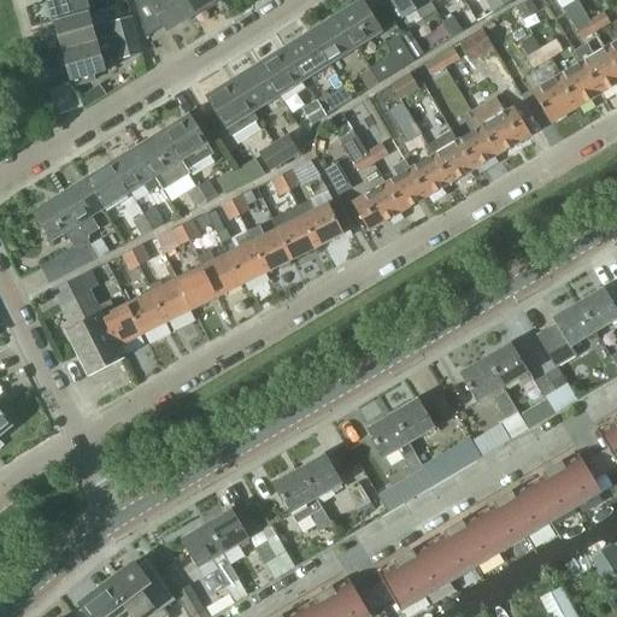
[(86,0),(48,0),(56,22),(90,11),(86,0)]
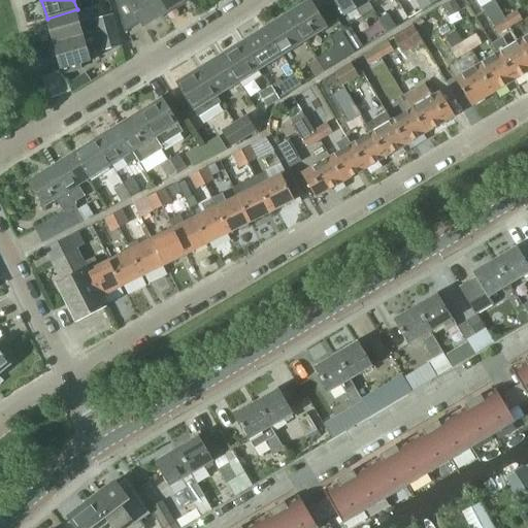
[(143,26),(166,11),(158,0),(114,0),(123,30),(139,20),(143,26)]
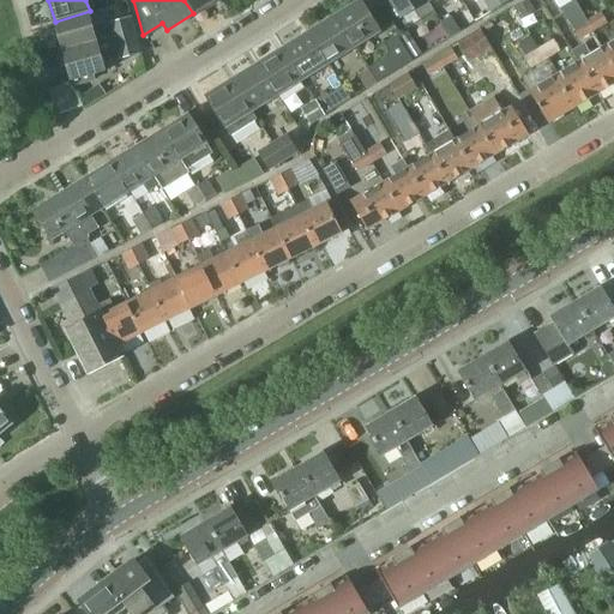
[(184,0),(193,13),(214,0),(184,0)]
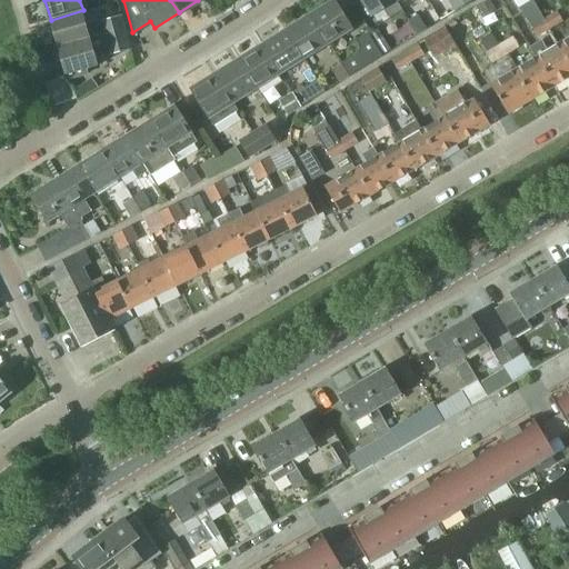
[(333,0),(310,15),(329,45),(353,29),(335,0),(333,0)]
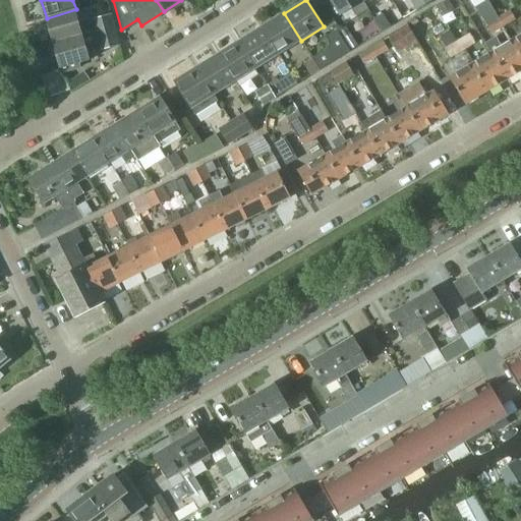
[(331,0),(341,15),(352,8),(357,16),(368,9),(363,2),(363,1),(362,0),(331,0)]
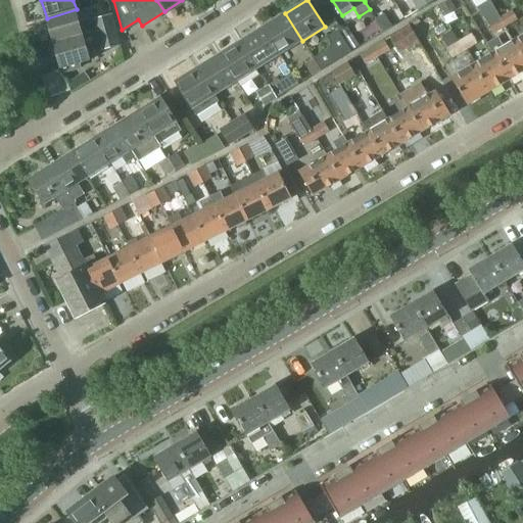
[(424,0),(411,0),(418,9),(427,4),(424,0)]
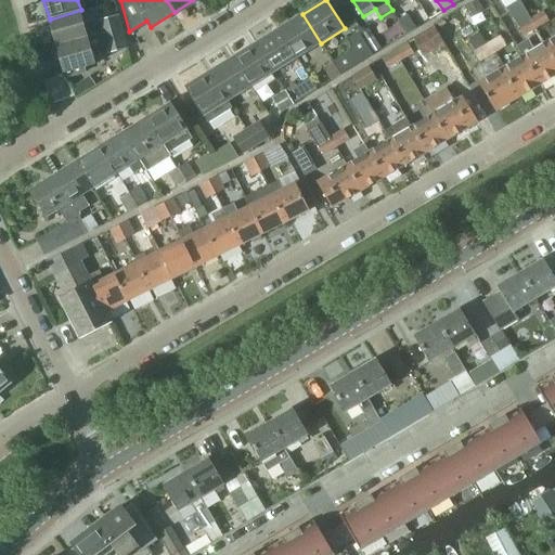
[(501,0),(517,27),(523,36),(537,27),(531,18),(519,0),(501,0)]
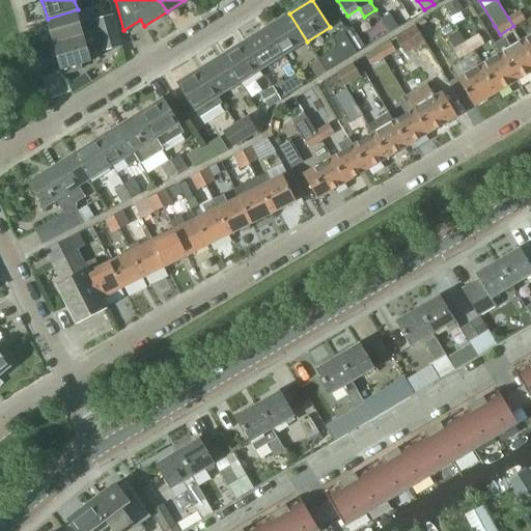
[(78,9),(48,19),(55,44),(116,26),(113,15),(92,21),(92,20),(81,23),(78,9)]
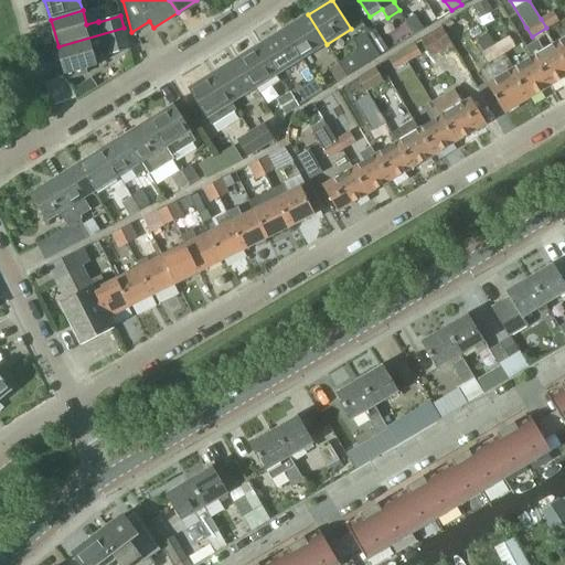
[(541,19),(546,28),(557,21),(552,12),(541,19)]
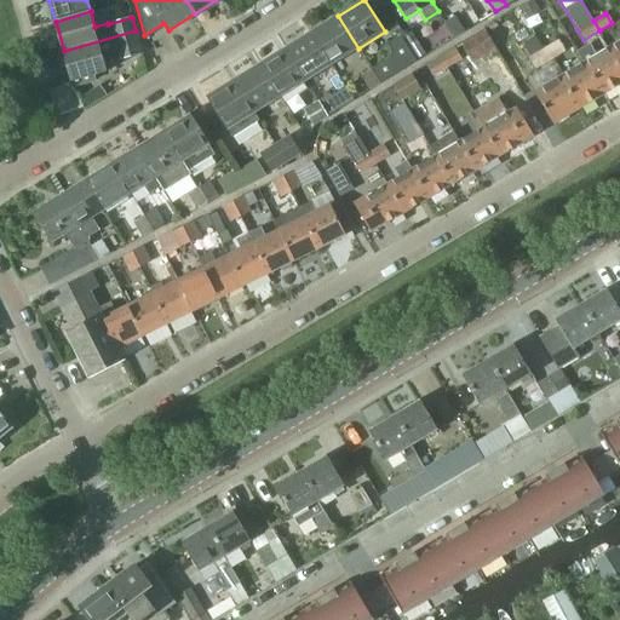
[(313,33),(333,64),(359,49),(338,16),(313,33)]
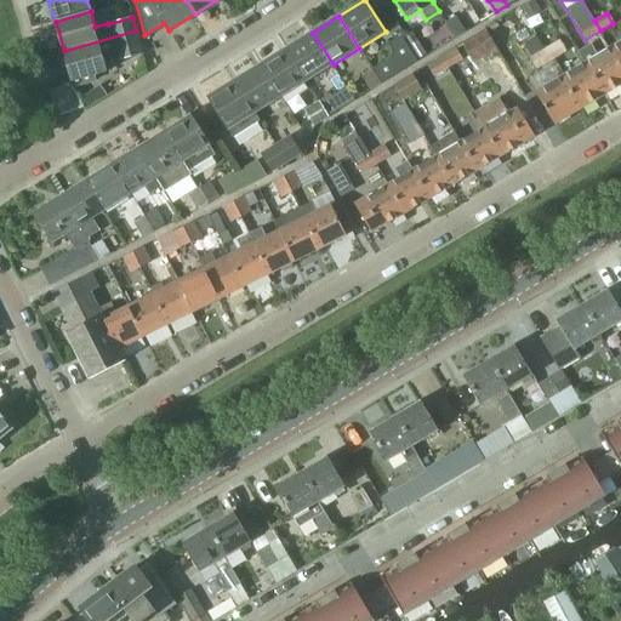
[(445,22),(455,36),(465,30),(456,16),(445,22)]
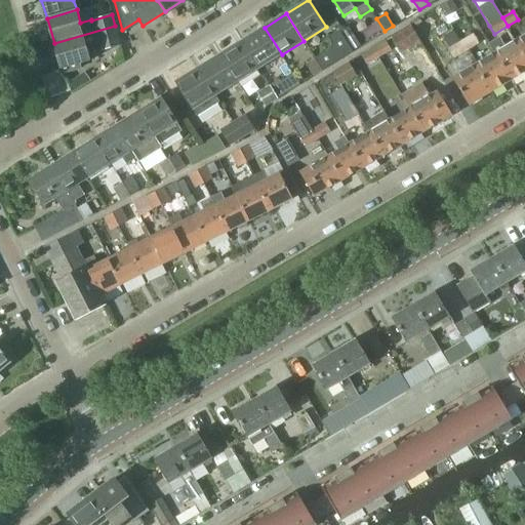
[(368,25),(375,37),(385,31),(376,18),(368,25)]
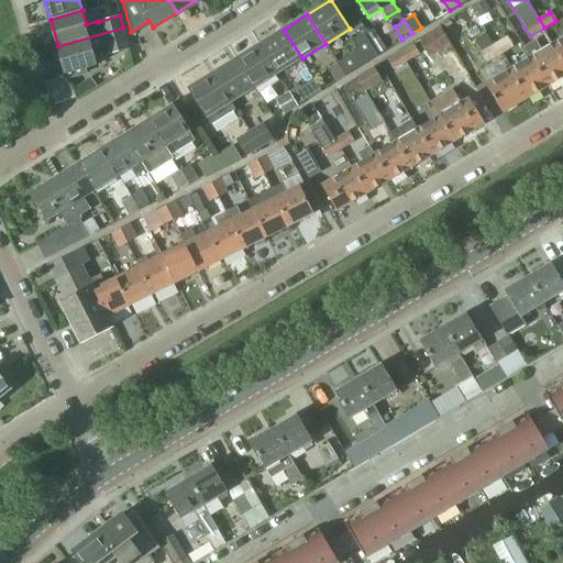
[(123,28),(58,46),(66,75),(69,74),(72,76),(74,77),(77,76),(79,74),(80,72),(98,66),(92,48),(106,44),(109,54),(129,48),(123,28)]
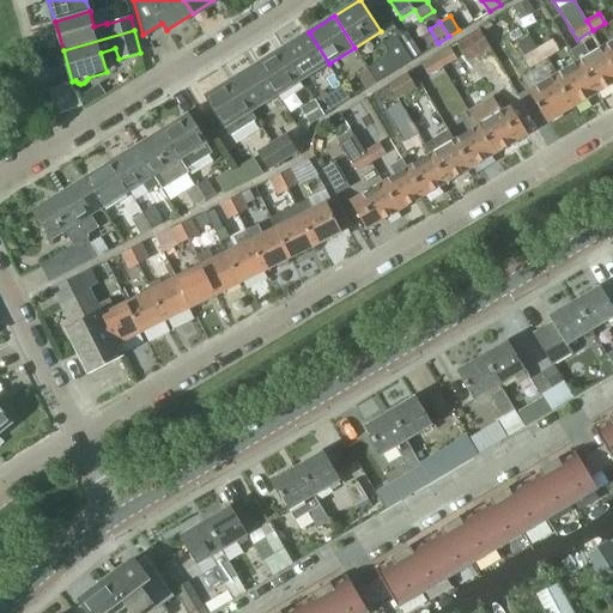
[(479,30),(457,44),(468,62),(491,48),(479,30)]
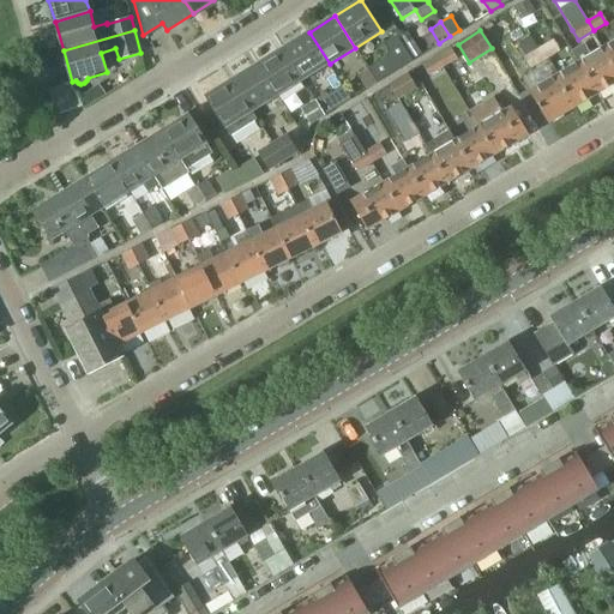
[(305,80),(330,64),(309,32),(284,48),(305,80)]
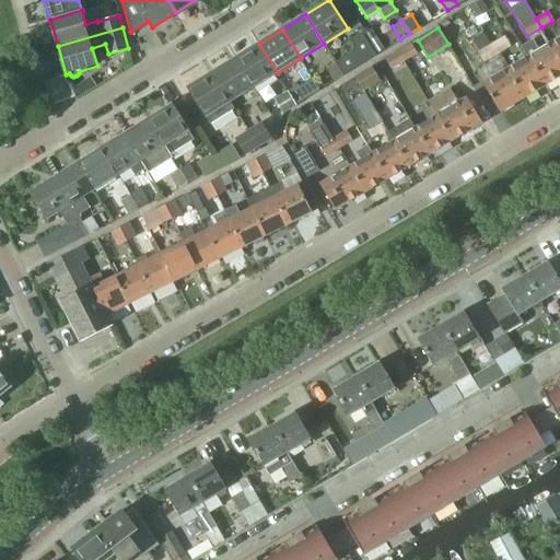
[(352,51),(336,61),(343,74),(376,54),(362,32),(350,41),(353,45),(352,51)]
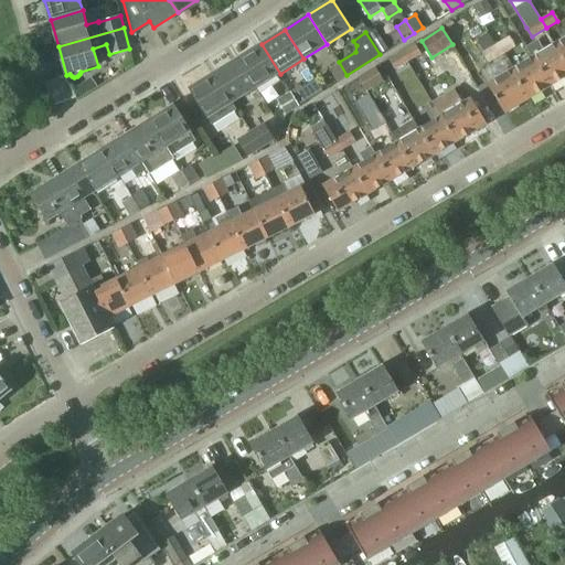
[(564,66),(564,35),(552,44),(564,66)]
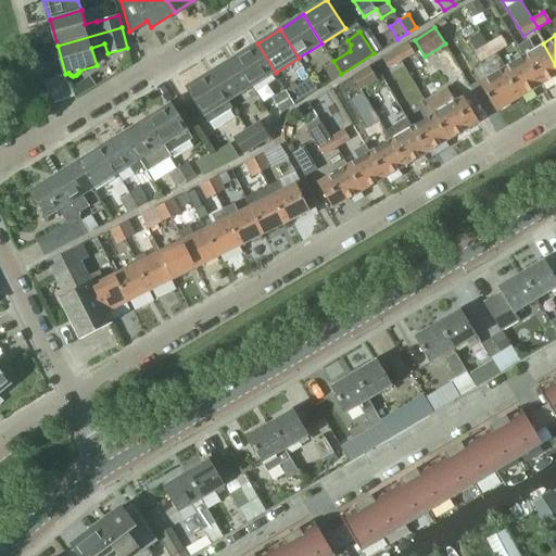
[(500,36),(488,43),(494,53),(506,46),(500,36)]
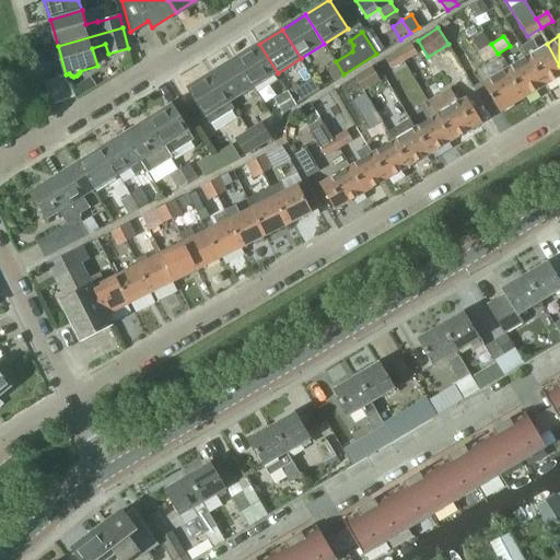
[(526,57),(544,86),(559,76),(559,66),(547,44),(538,49),(533,39),(521,46),(527,56),(526,57)]
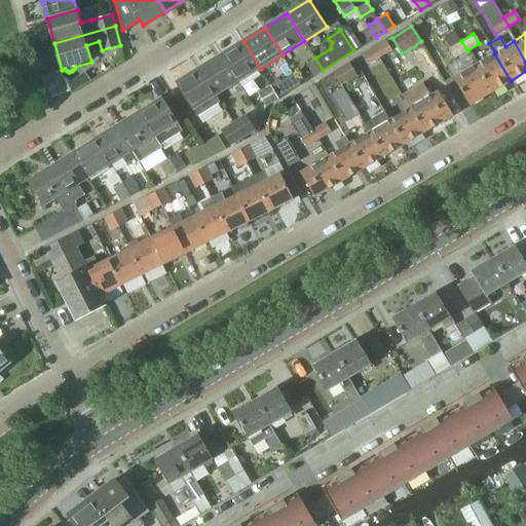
[(239,82),(261,69),(243,41),(222,54),(239,82)]
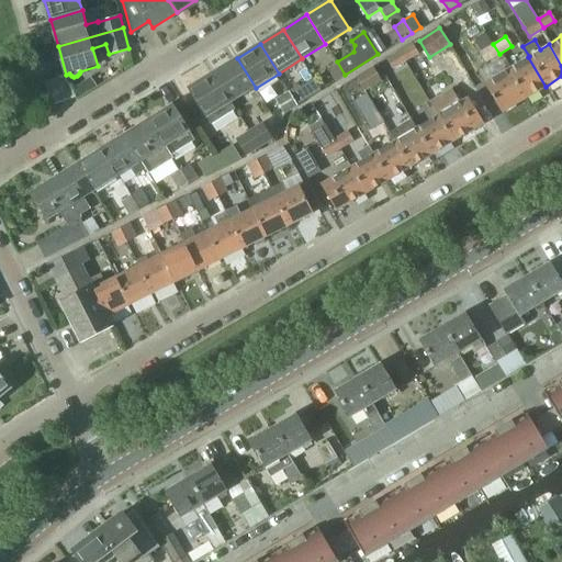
[(493,44),(480,53),(486,63),(499,54),(493,44)]
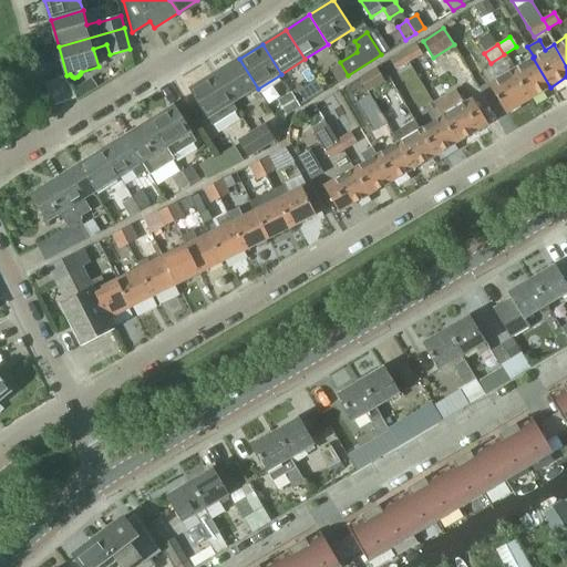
[(404,53),(409,62),(422,54),(418,45),(404,53)]
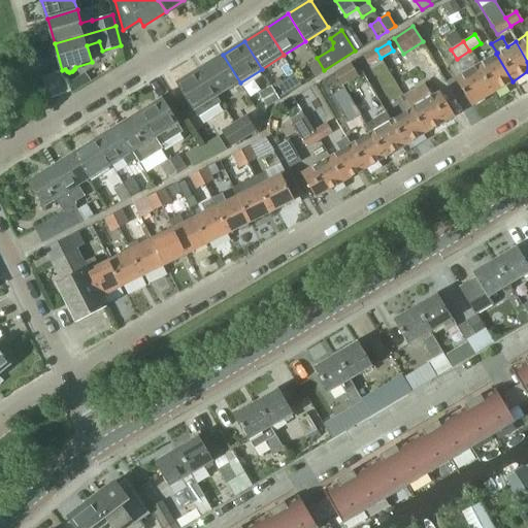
[(368,64),(381,58),(376,50),(364,56),(368,64)]
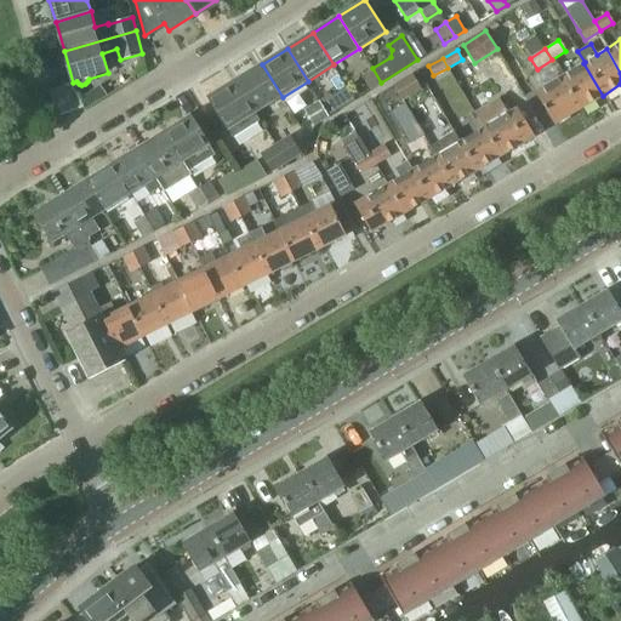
[(577,110),(603,96),(584,63),(558,78),(577,110)]
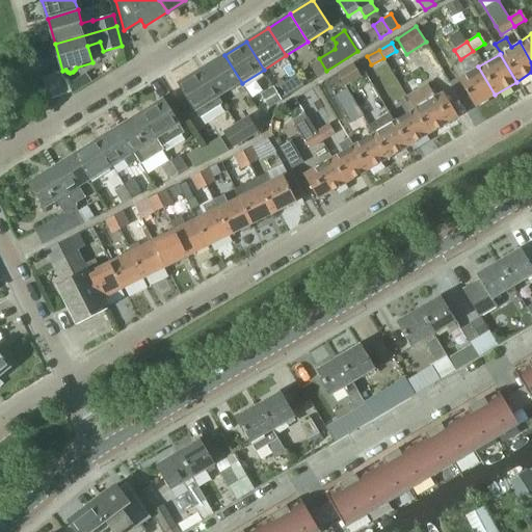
[(220,97),(242,83),(224,55),(203,69),(220,97)]
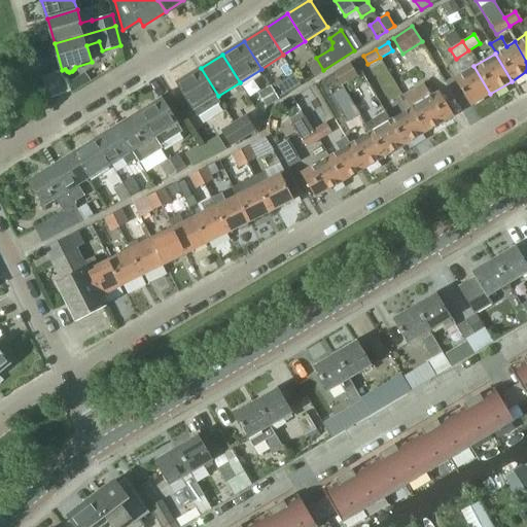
[(315,76),(323,70),(316,58),(307,64),(315,76)]
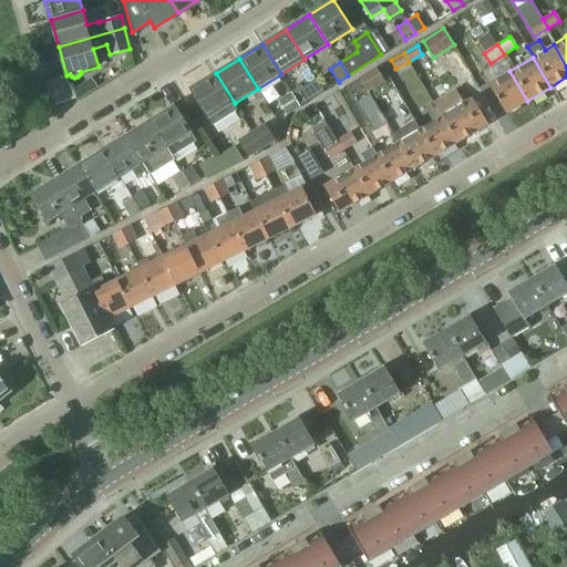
[(377,70),(361,80),(369,91),(384,81),(377,70)]
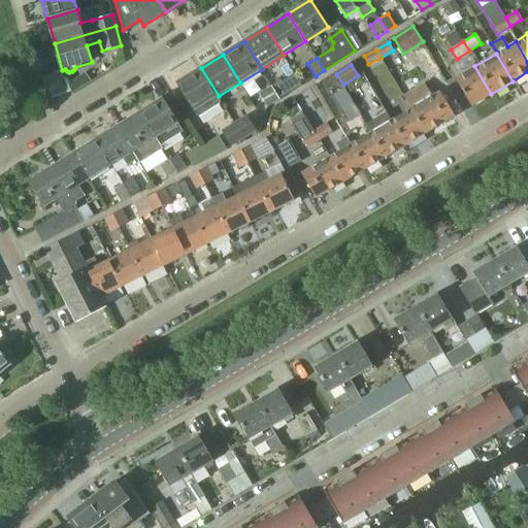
[(471,105),(491,94),(474,66),(455,77),(471,105)]
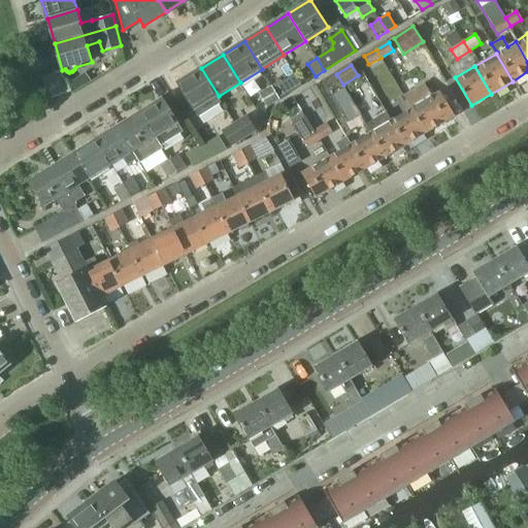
[(177,83),(195,110),(198,117),(221,102),(218,97),(219,96),(201,68),(177,83)]
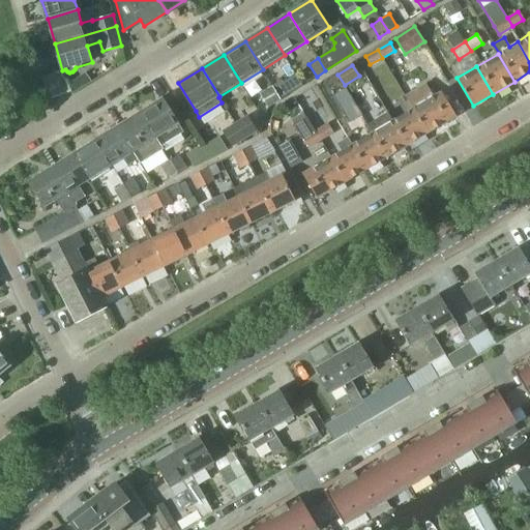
[(283,80),(273,86),(282,99),(290,93),(283,80)]
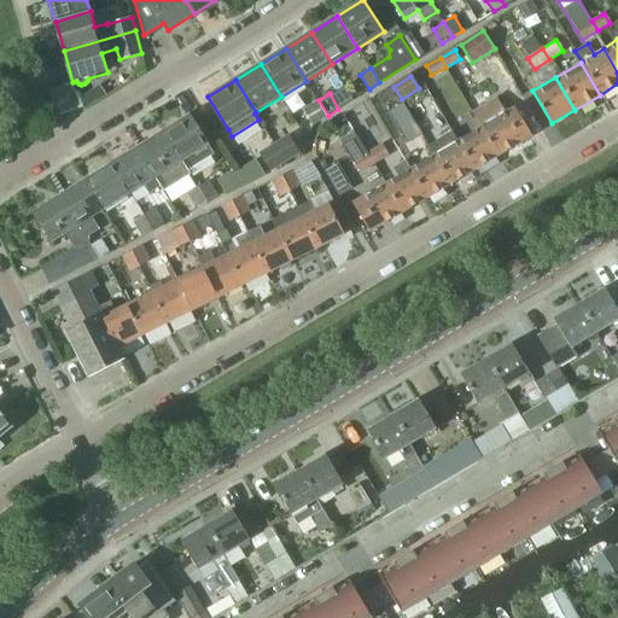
[(497,98),(473,112),(482,126),(499,155),(531,135),(514,106),(506,111),(497,98)]
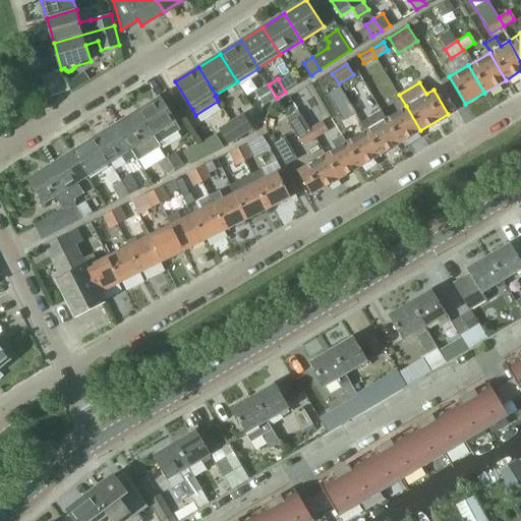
[(255,93),(264,106),(277,98),(269,84),(255,93)]
